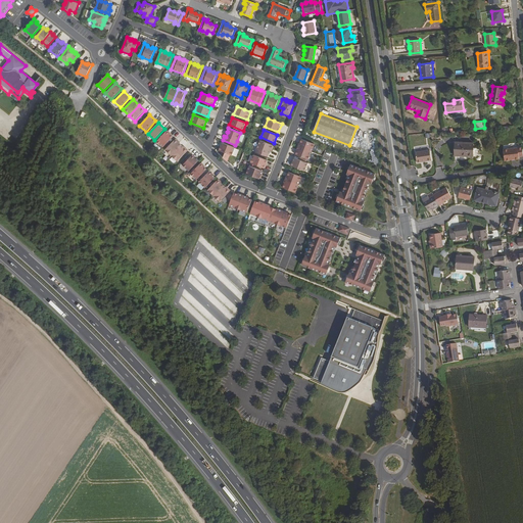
[(156,142),(162,148),(173,137),(167,131),(156,142)]
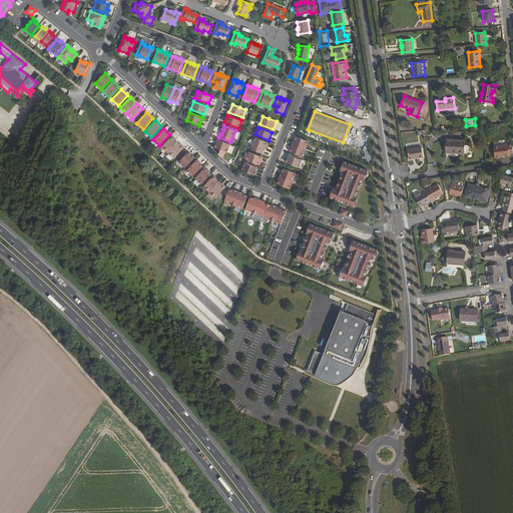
[(162,147),(168,152),(177,142),(171,136),(162,147)]
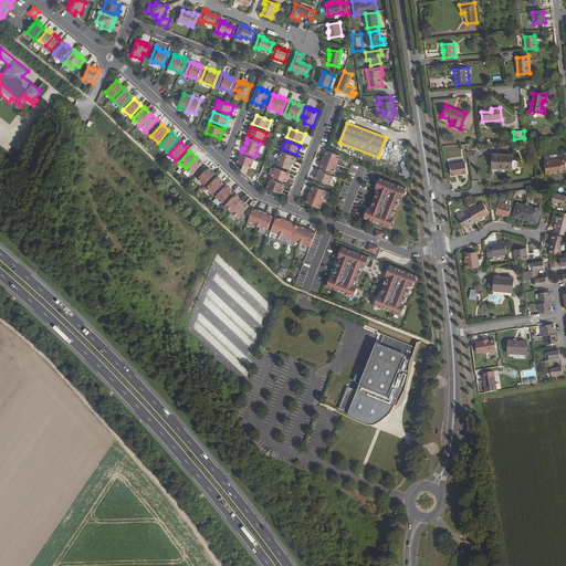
[(324,156),(322,159),(337,165),(341,156),(326,150),(324,156)]
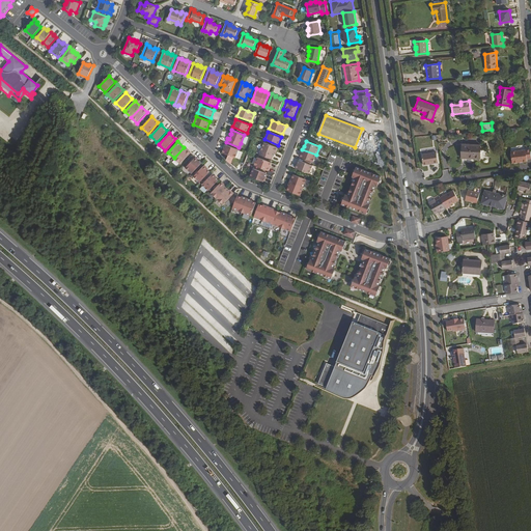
[(276,151),(277,147),(263,142),(259,155),(272,160),(273,156),(274,157),(275,152),(274,152),(275,151),(276,151)]
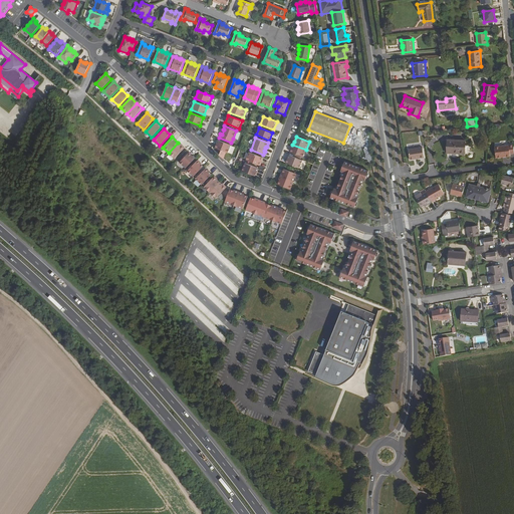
[(466,141),(447,140),(447,154),(457,154),(457,153),(465,154),(466,141)]
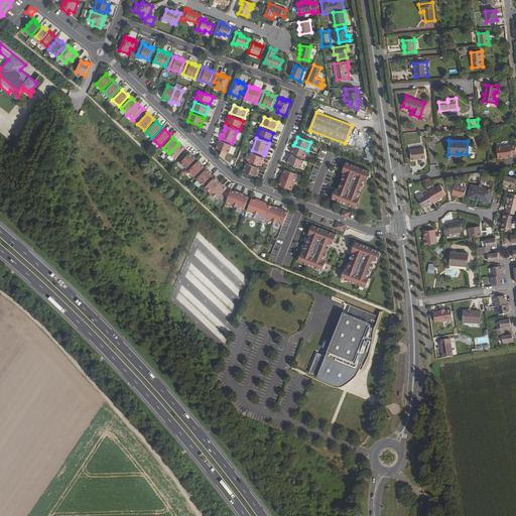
[(232,146),(219,141),(217,143),(218,144),(216,149),(229,154),(232,146)]
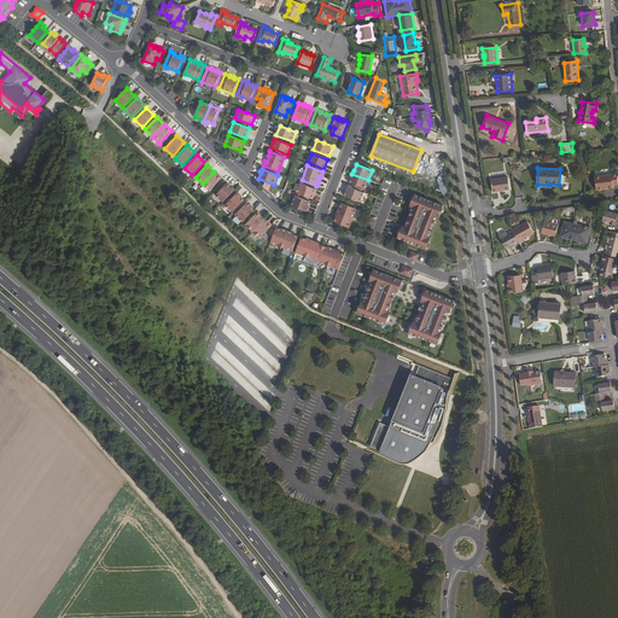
[(203,184),(210,191),(221,179),(214,172),(203,184)]
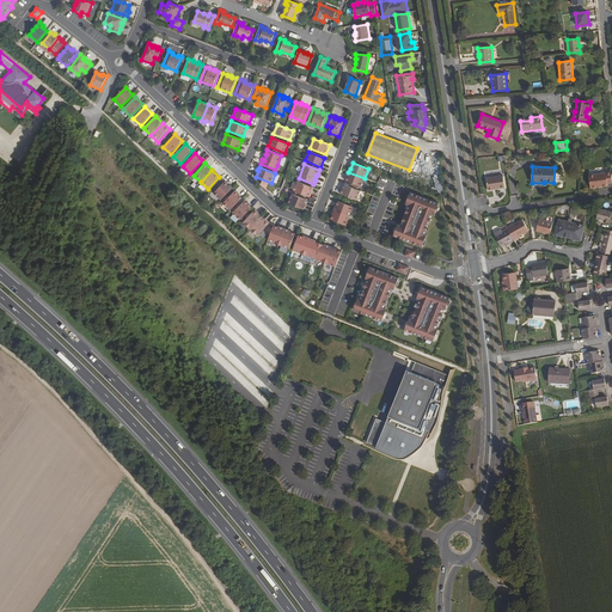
[(365,178),(348,172),(347,176),(348,176),(346,182),(361,188),(365,178)]
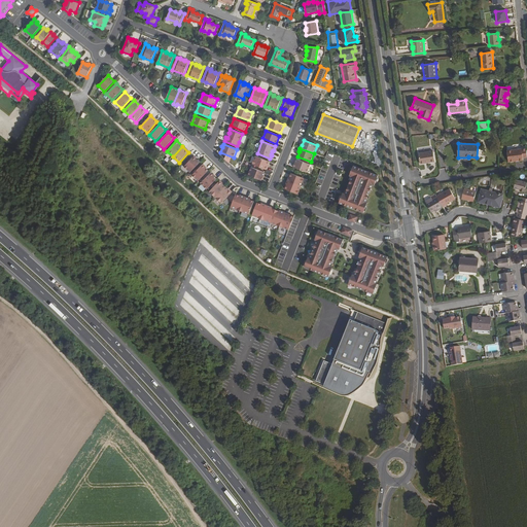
[(507,150),(508,162),(523,160),(523,157),(526,156),(526,155),(526,148),(507,150)]
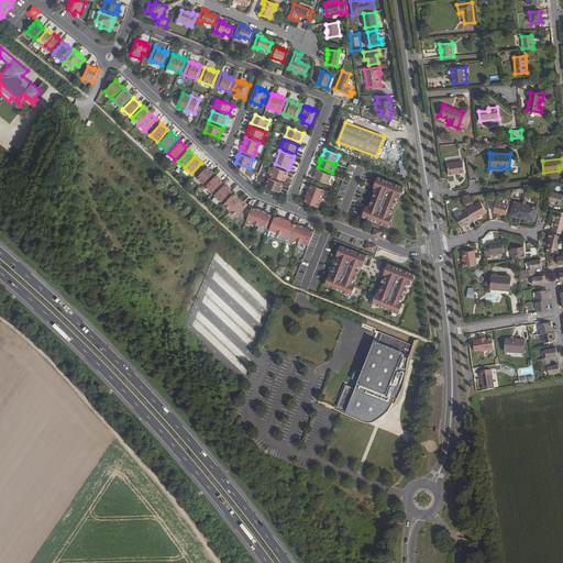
[(464,162),(448,164),(449,175),(465,173),(464,162)]
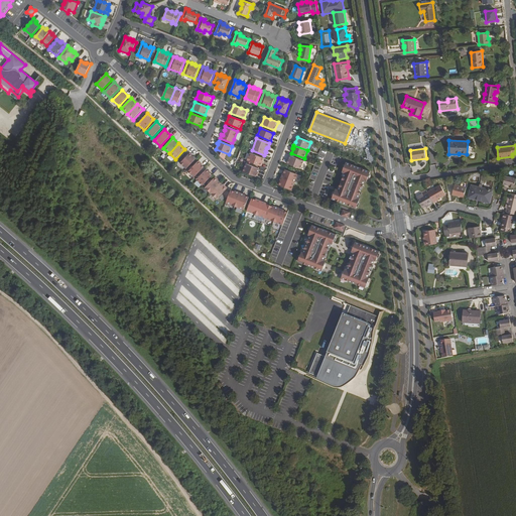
[(186,169),(197,158),(194,156),(194,157),(189,153),(180,163),(186,169)]
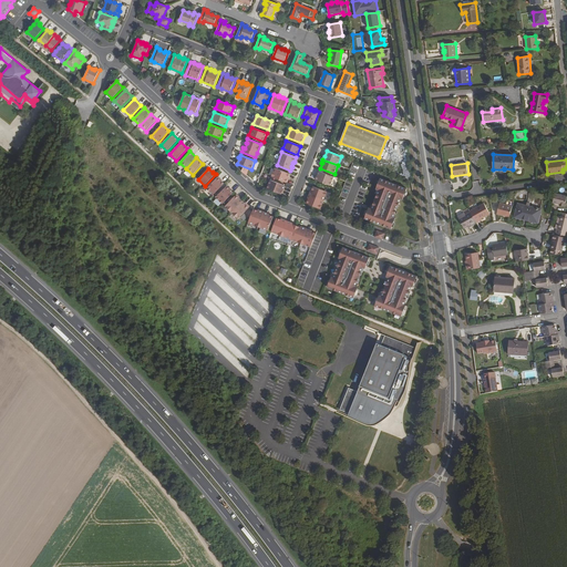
[(275,168),(271,177),(286,183),(289,174),(275,168)]
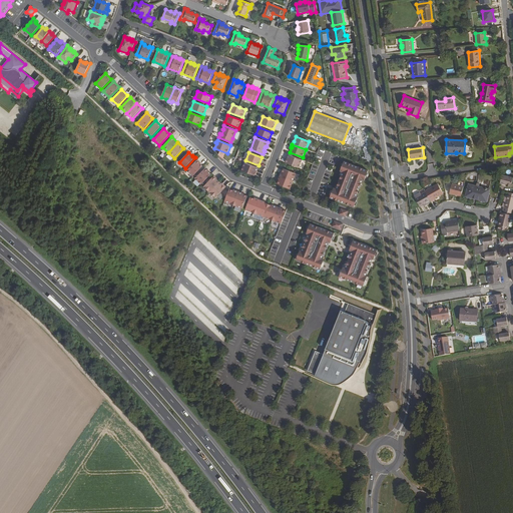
[(289,155),(286,163),(299,168),(302,160),(289,155)]
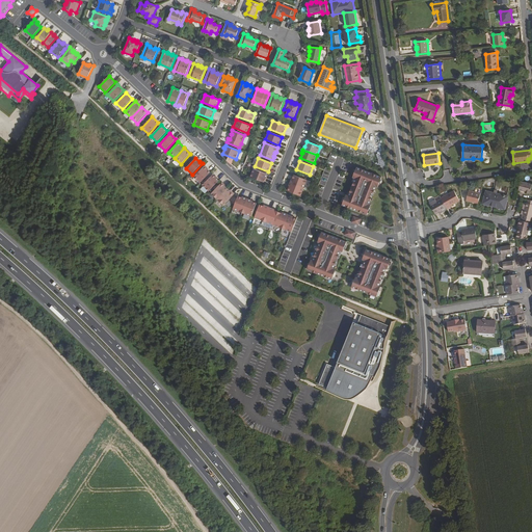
[(193,178),(201,183),(210,173),(204,166),(193,178)]
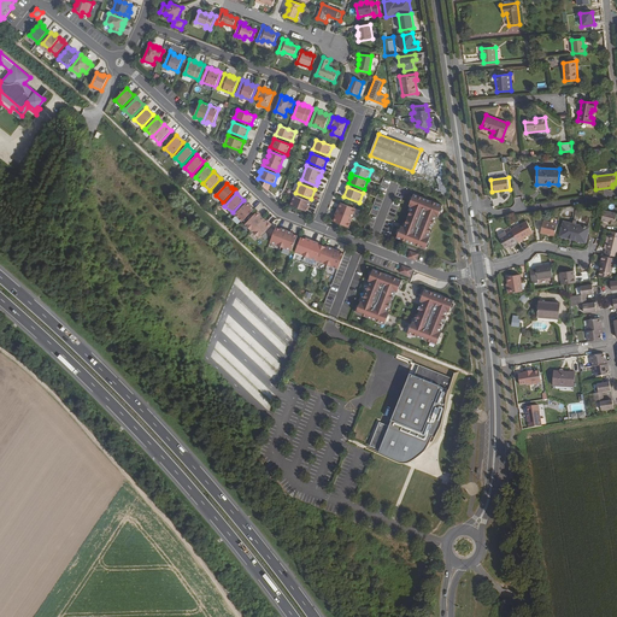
[(400,228),(397,238),(406,241),(406,240),(415,244),(415,245),(425,248),(429,241),(427,241),(428,236),(436,216),(438,212),(440,213),(442,205),(432,201),(430,201),(422,199),(423,198),(413,194),(410,204),(412,205),(412,206),(404,227),(404,229),(400,228)]
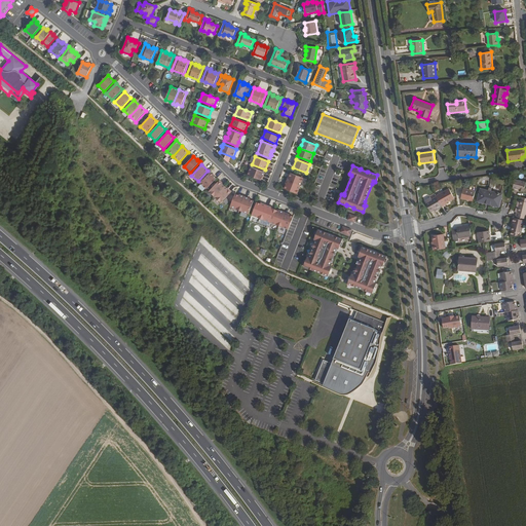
[(251,167),(248,175),(261,181),(264,173),(251,167)]
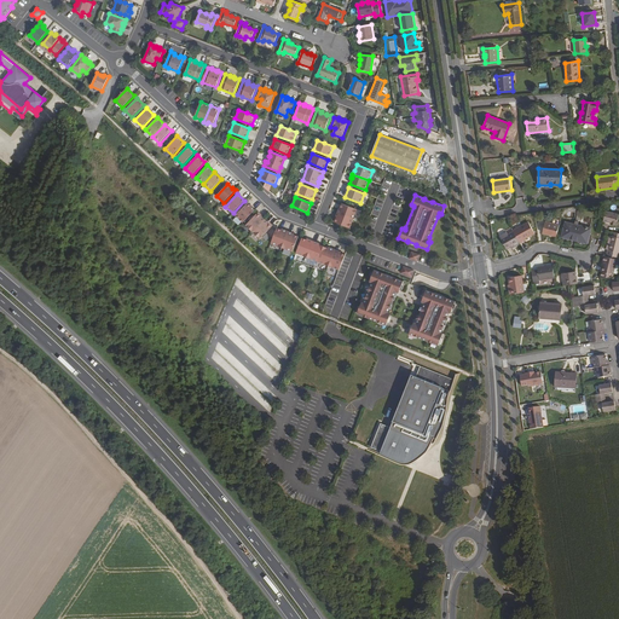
[(236,215),(243,223),(255,210),(248,203),(236,215)]
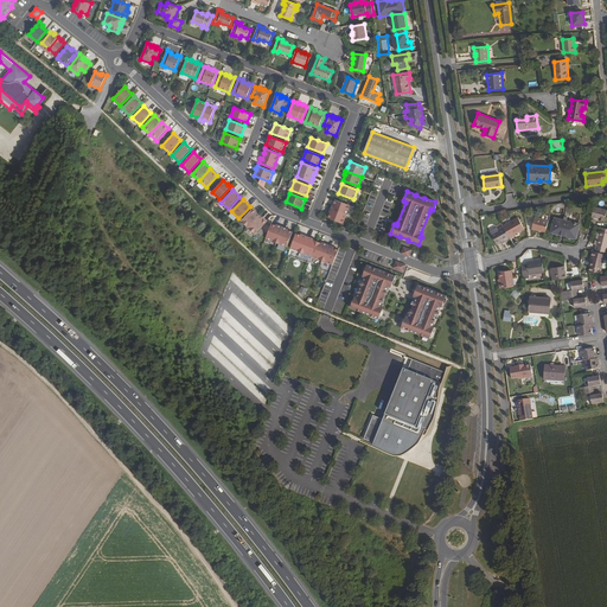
[(332,205),(331,209),(346,215),(350,205),(336,199),(333,205),(332,205)]
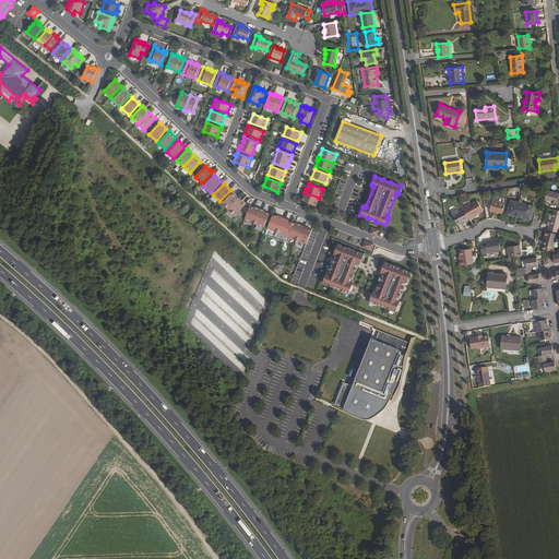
[(558,193),(547,190),(545,200),(551,201),(550,202),(557,204),(558,193)]
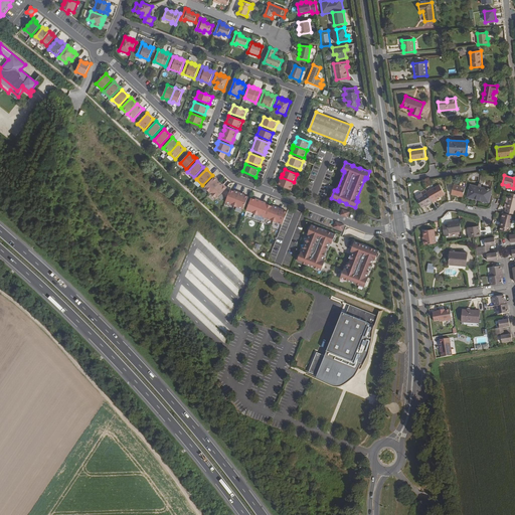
[(204,187),(210,193),(220,183),(214,177),(204,187)]
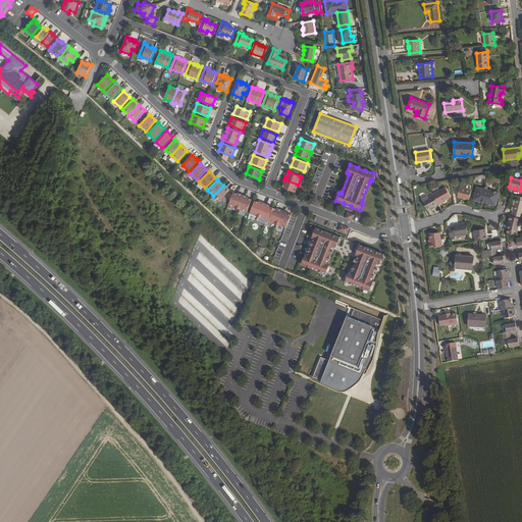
[(298,185),(284,179),(283,183),(284,183),(282,188),(295,193),(298,185)]
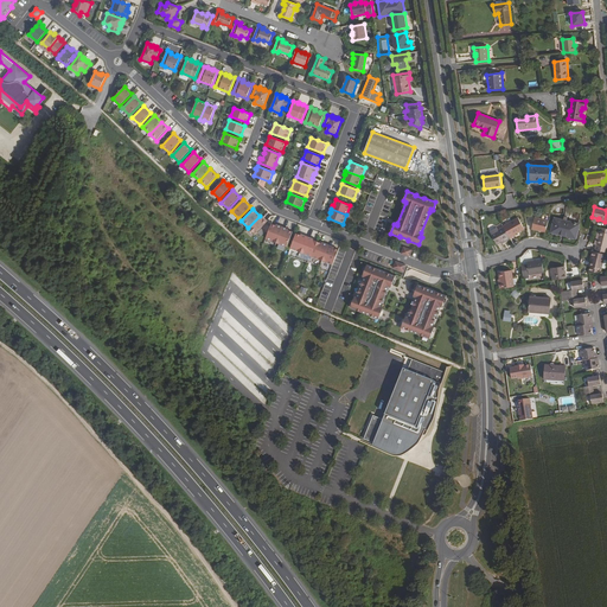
[(260,216),(248,228),(255,235),(267,223),(260,216)]
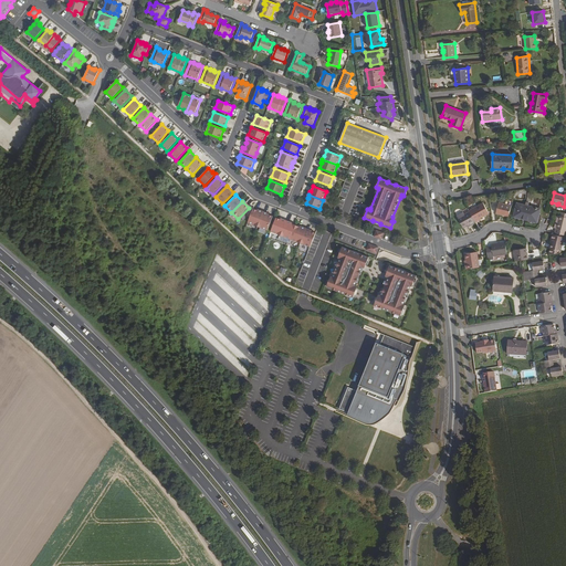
[(511,206),(499,202),(496,213),(509,217),(511,206)]
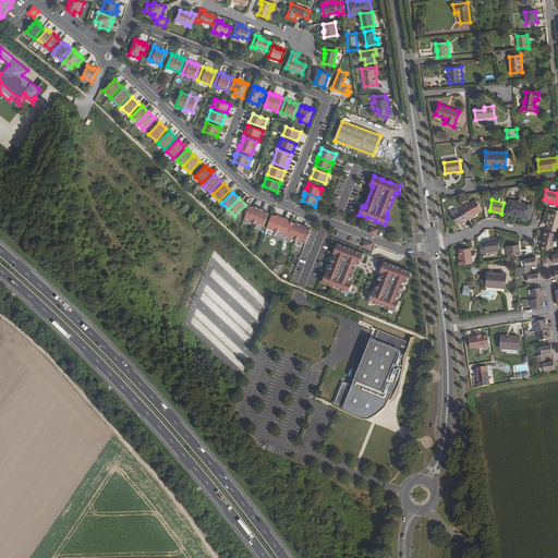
[(518,203),(510,201),(507,214),(517,216),(517,215),(530,219),(532,206),(521,203),(521,199),(519,199),(518,203)]
